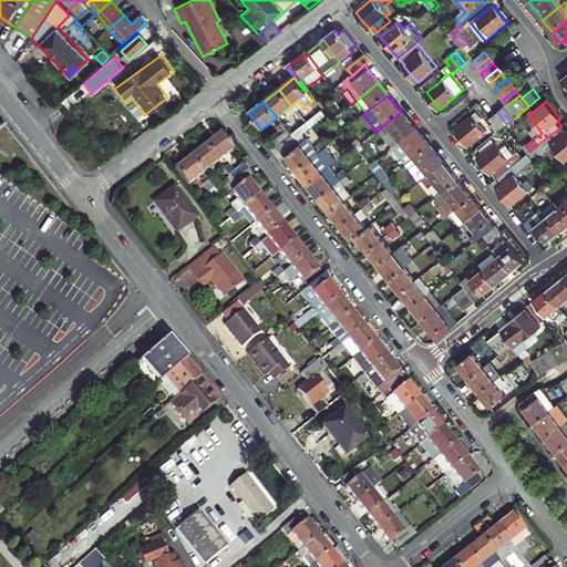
[(491,129),(490,127),(476,111),(473,114),(486,132),(491,129)]
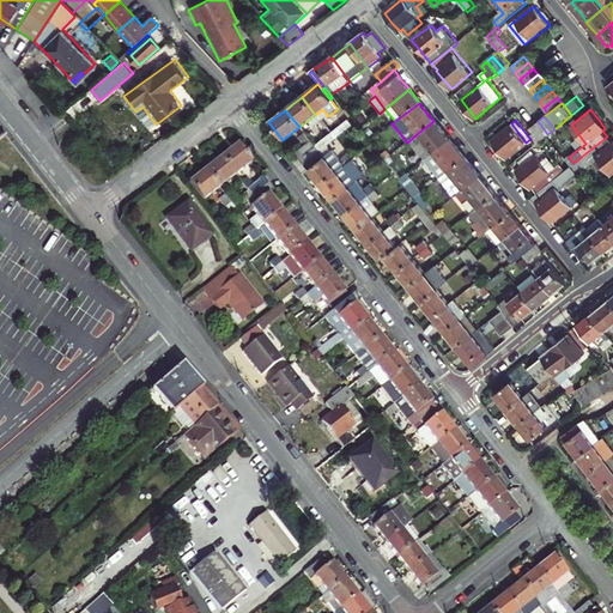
[(335,139),(352,126),(347,121),(331,134),(335,139)]
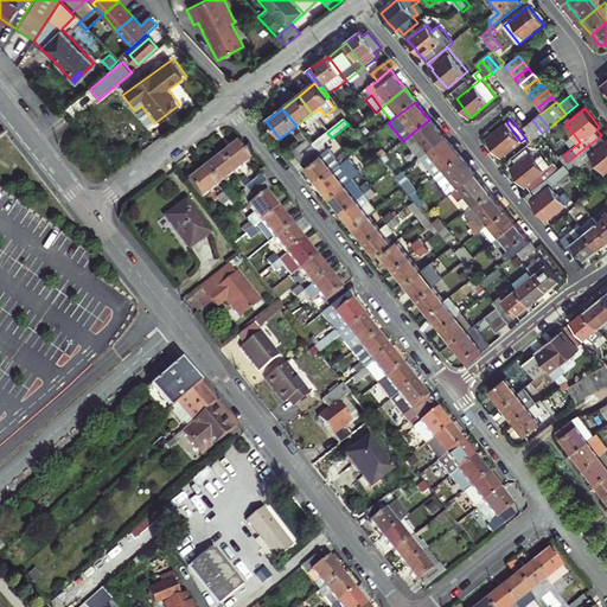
[(436,129),(429,120),(414,132),(422,142),(413,149),(421,159),(445,139),(436,129)]
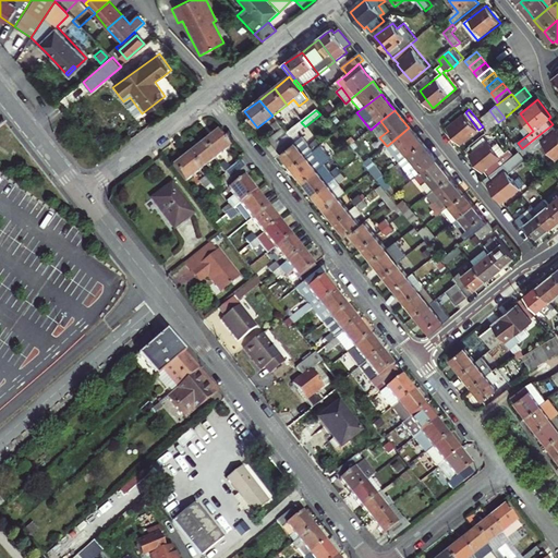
[(483,116),(487,121),(482,125),(483,126),(487,131),(498,122),(489,110),(483,116)]
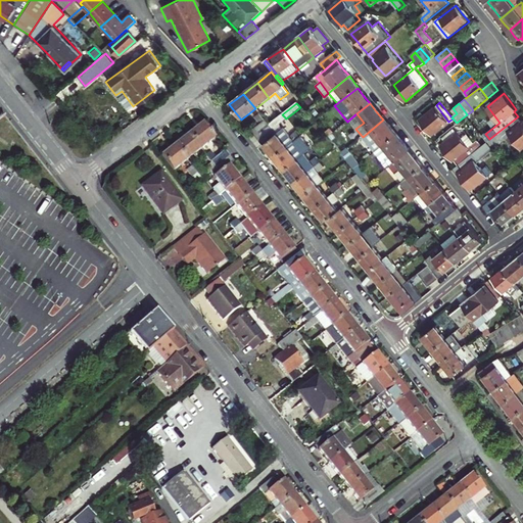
[(433,135),(448,122),(436,105),(420,119),(426,127),(433,135)]
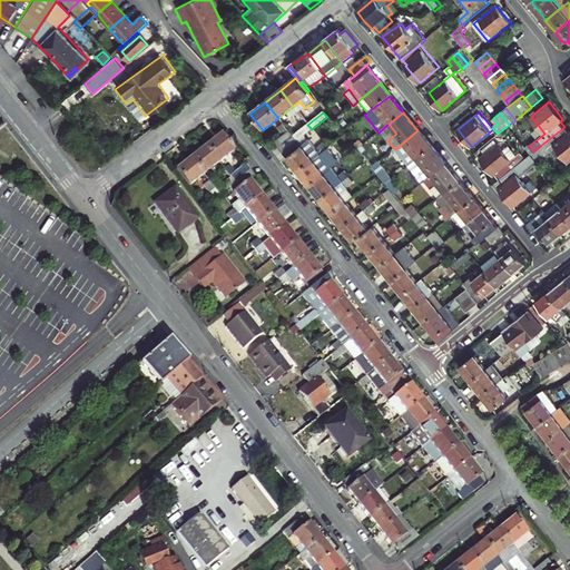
[(387,140),(396,134),(389,124),(381,130),(387,140)]
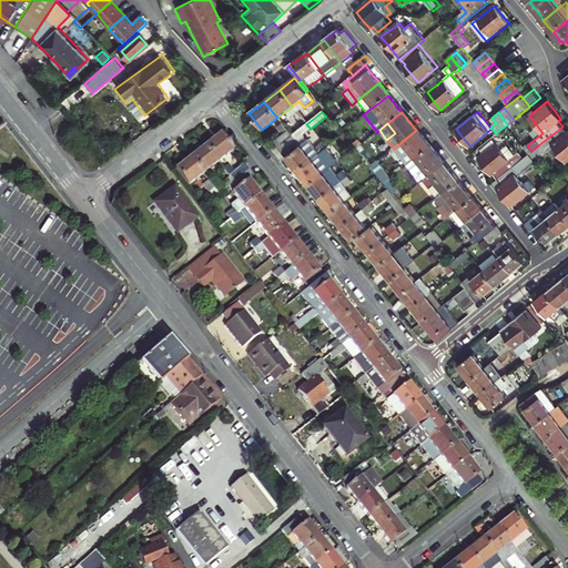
[(292,137),(296,141),(311,129),(306,124),(292,137)]
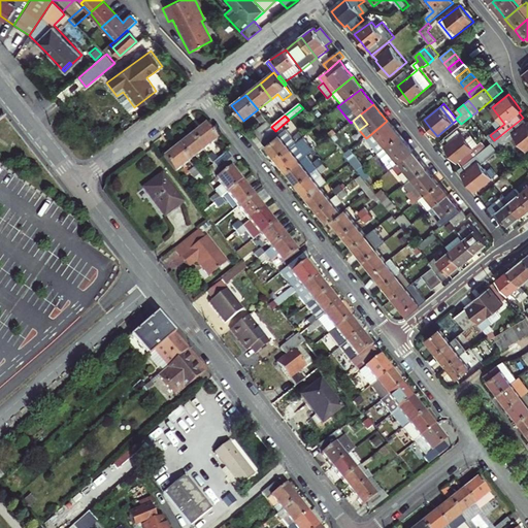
[(274,132),(275,131),(271,127),(263,117),(257,121),(261,126),(254,132),(262,141),(274,132)]
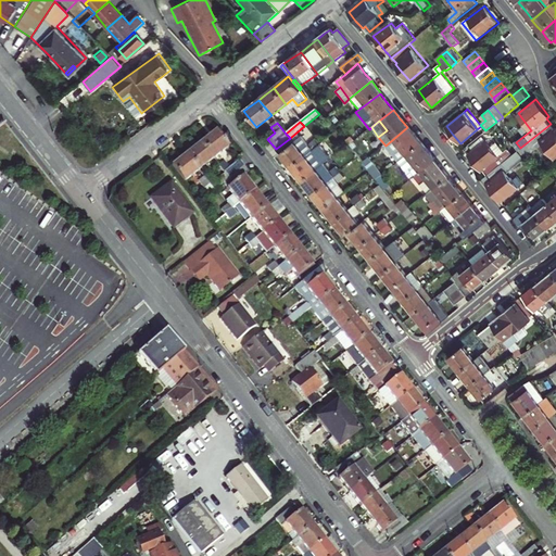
[(555,127),(552,123),(551,124),(520,148),(518,150),(522,155),(523,155),(535,147),(536,149),(542,144),(547,152),(553,159),(555,155),(555,127)]
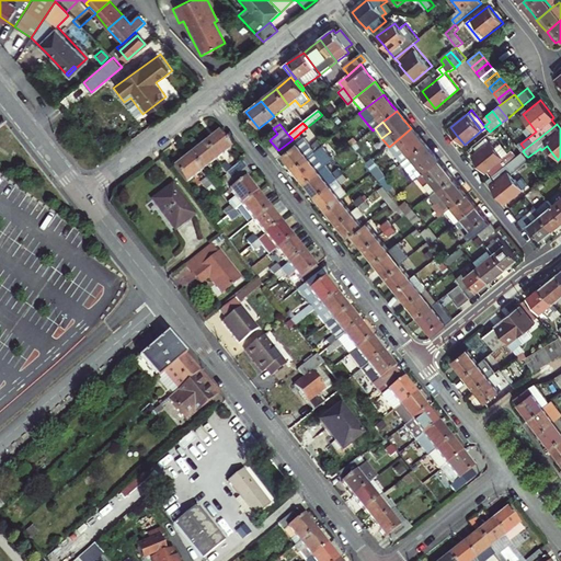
[(418,136),(411,128),(389,147),(402,163),(425,145),(418,136)]
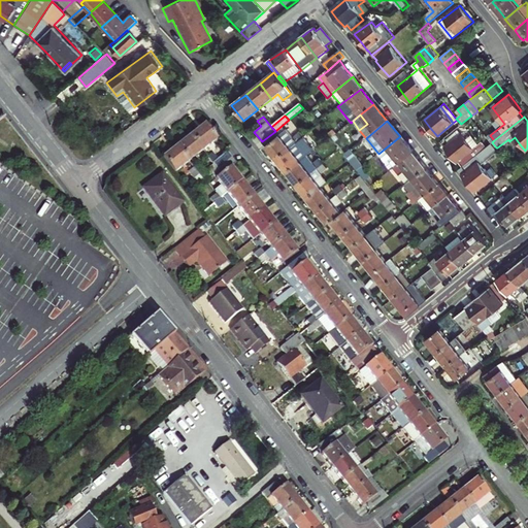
[(198,131),(192,136),(203,152),(218,139),(206,125),(198,131)]
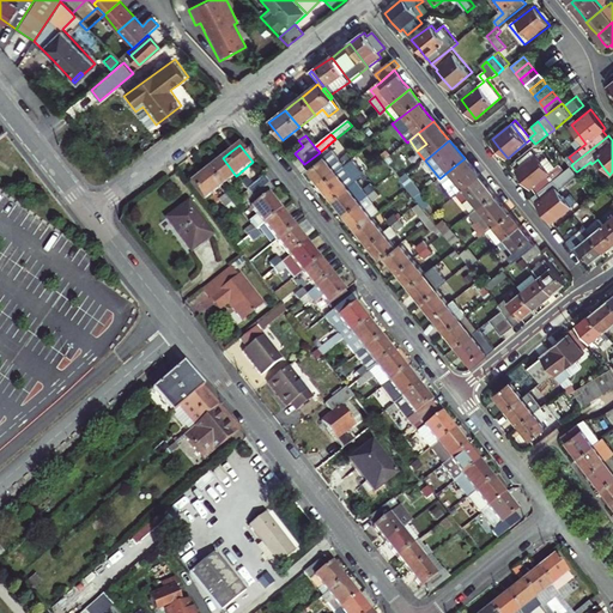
[(535,153),(533,149),(520,159),(523,163),(535,153)]
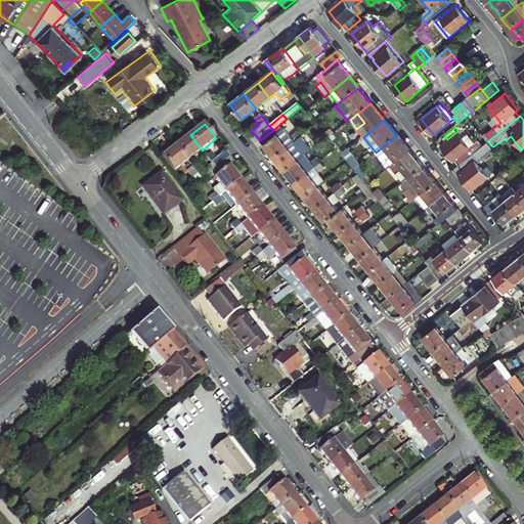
[(272,131),(260,140),(267,149),(274,159),(301,137),(296,131),(290,136),(284,128),(275,135),(272,131)]
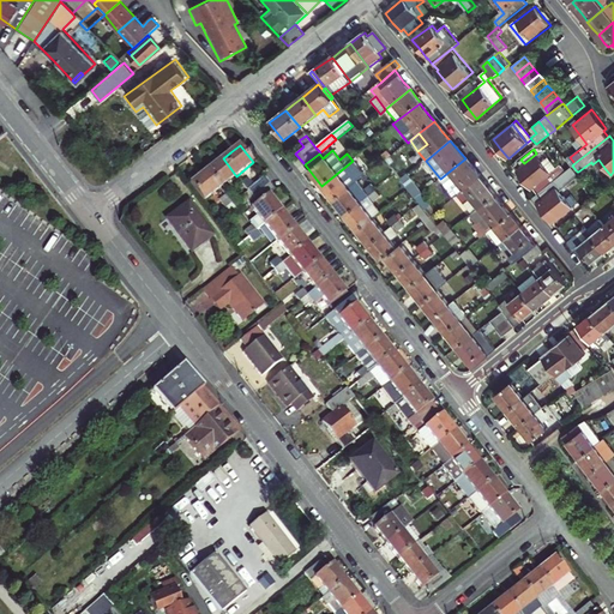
[(534,185),(540,192),(552,181),(566,169),(561,163),(558,167),(548,156),(543,161),(536,154),(524,163),(518,168),(527,179),(533,186),(534,185)]
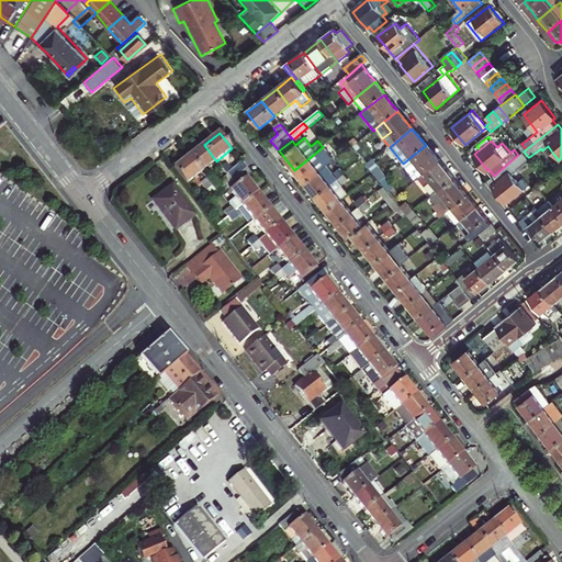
[(201,173),(216,161),(204,145),(197,152),(189,158),(201,173)]
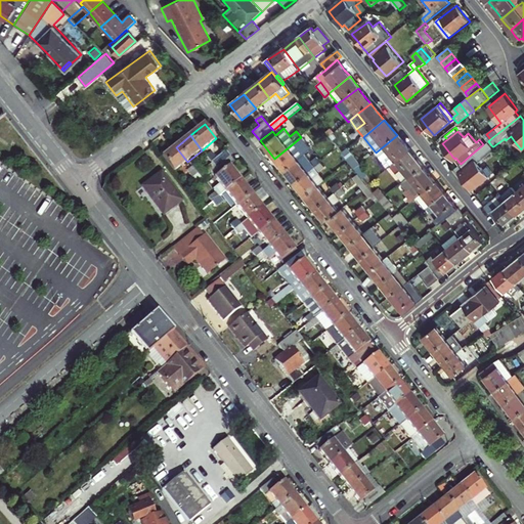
[(383,161),(386,159),(392,166),(410,151),(403,143),(397,135),(376,153),(383,161)]
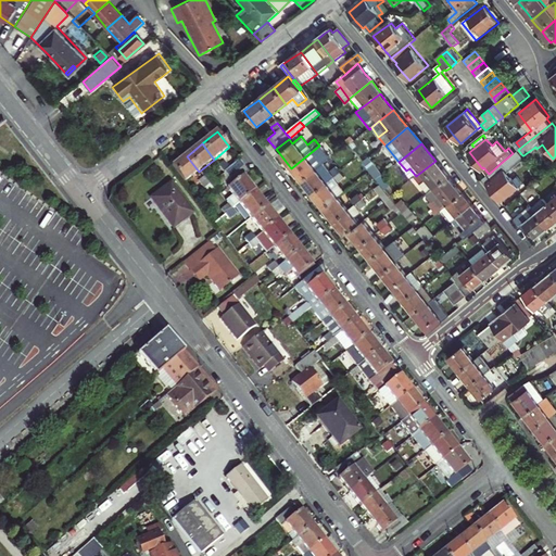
[(536,149),(543,156),(547,152),(542,144),(536,149)]
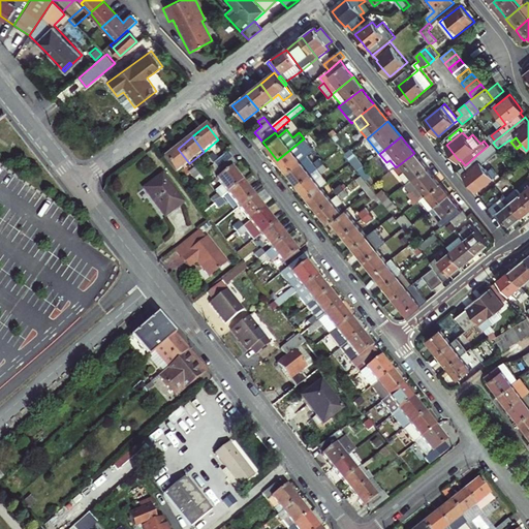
[(282,166),(287,173),(307,157),(314,151),(304,138),(277,160),(282,166)]
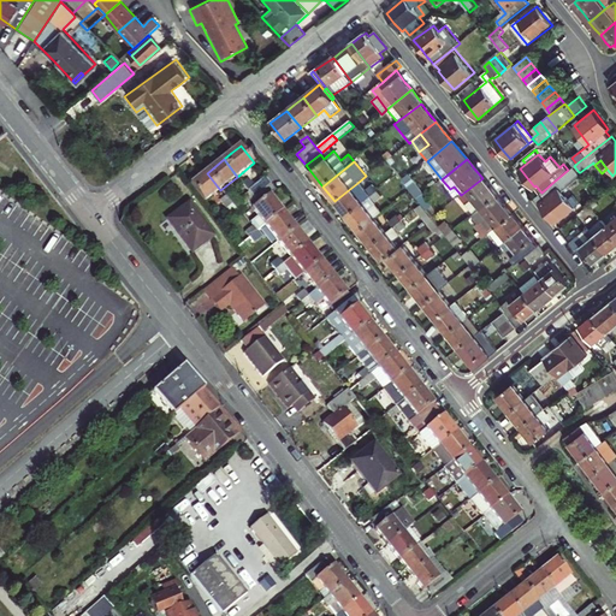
[(564,183),(579,172),(574,166),(568,170),(554,182),(542,193),(535,197),(546,211),(555,221),(579,202),(573,194),(568,197),(560,188),(564,183)]
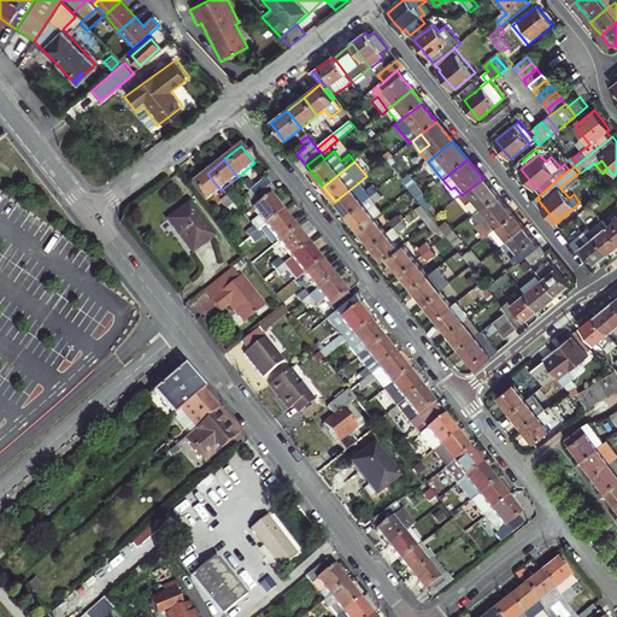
[(205,204),(221,191),(207,174),(199,180),(191,187),(205,204)]
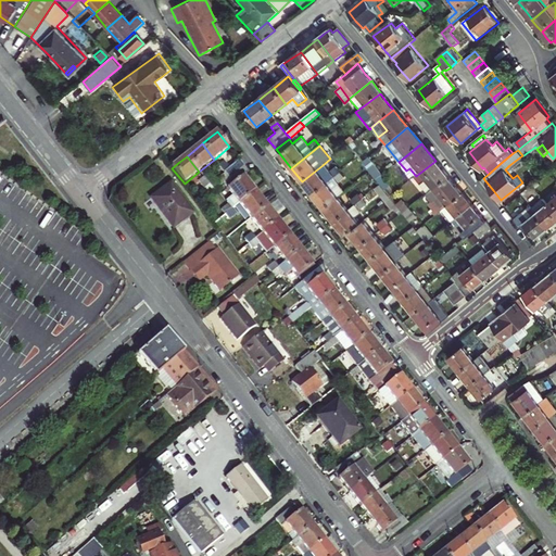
[(376,181),(382,176),(368,159),(362,164),(376,181)]
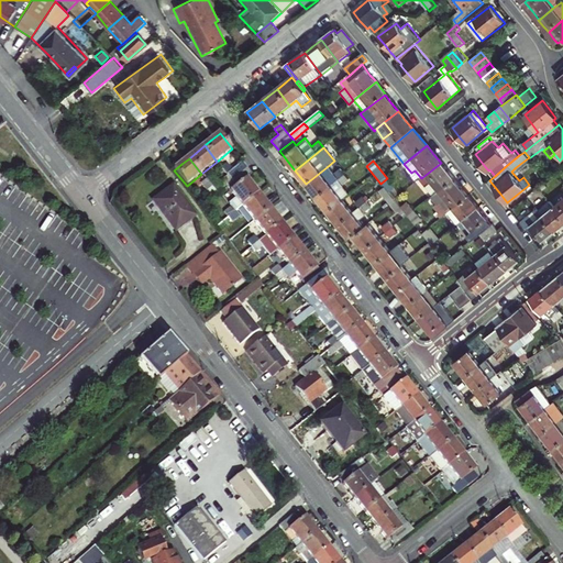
[(232,172),(227,165),(222,168),(229,176),(232,183),(249,169),(243,163),(232,172)]
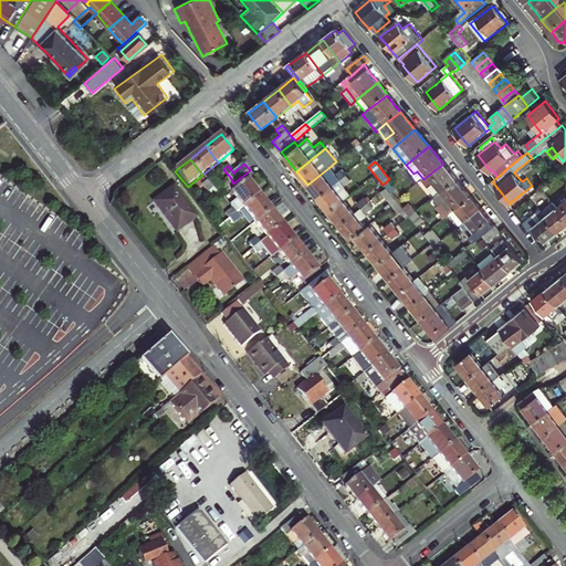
[(441,192),(457,180),(450,171),(443,164),(423,179),(421,180),(428,188),(435,184),(441,192)]
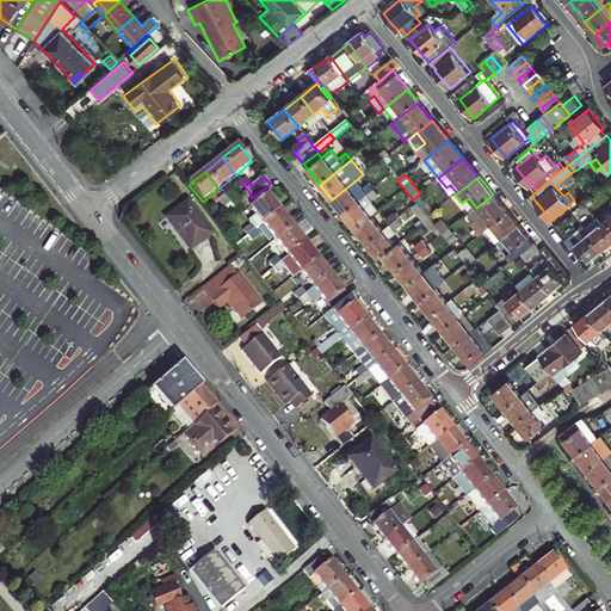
[(362,191),(355,181),(332,199),(338,208),(344,215),(366,196),(362,191)]
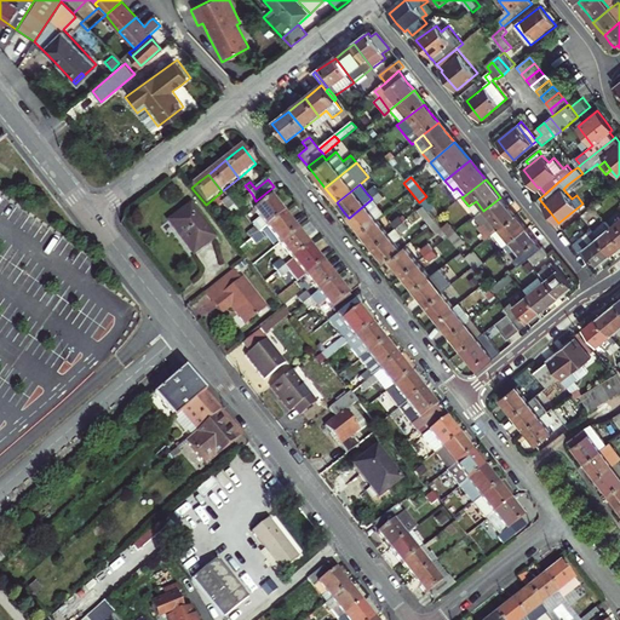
[(563,189),(572,199),(577,195),(568,184),(563,189)]
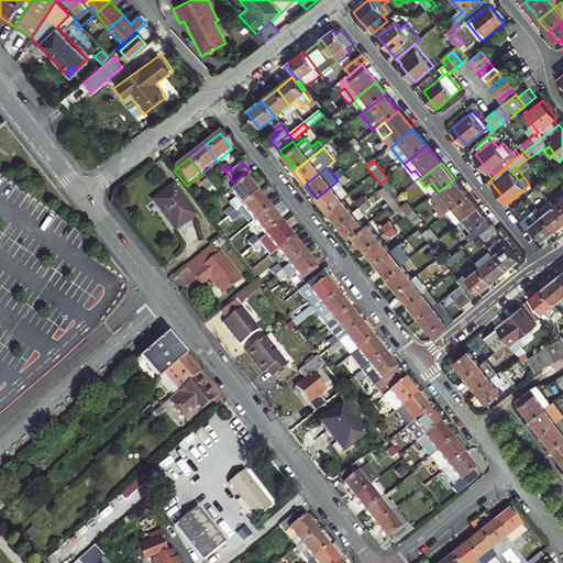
[(227,187),(236,199),(230,205),(232,208),(229,211),(225,213),(230,218),(236,212),(243,207),(260,195),(252,185),(246,179),(252,175),(249,169),(232,183),(227,187)]
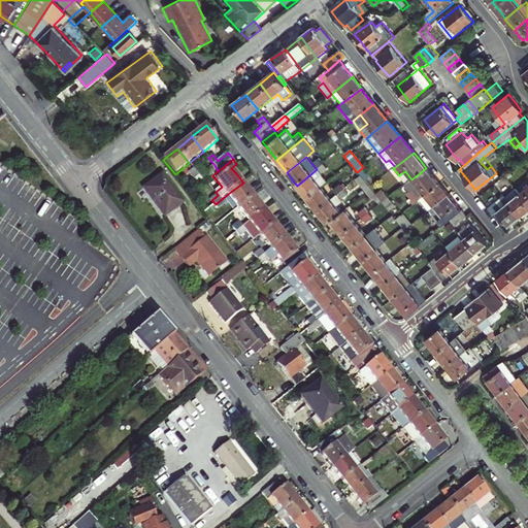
[(320,159),(312,165),(317,169),(324,164),(320,159)]
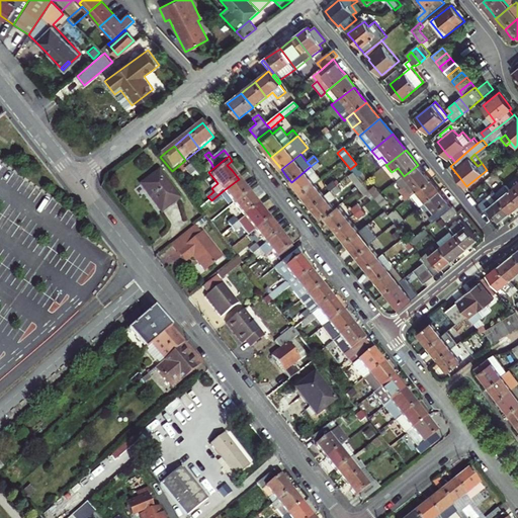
[(318,161),(311,166),(291,182),(296,189),(300,194),(315,183),(310,177),(316,172),(314,171),(321,165),(318,161)]
